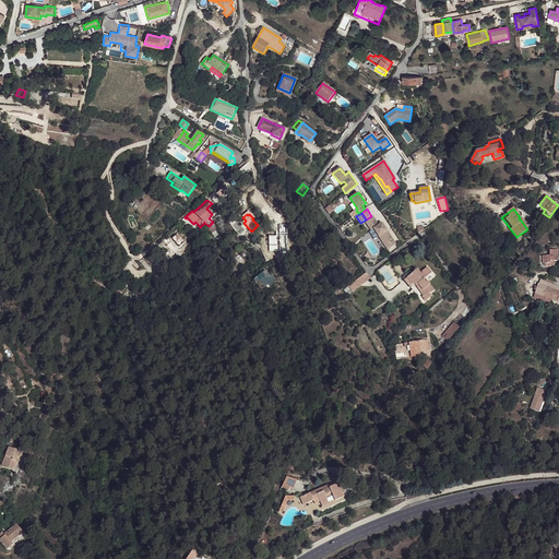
[(276,217),(283,226),(286,223),(280,215),(276,217)]
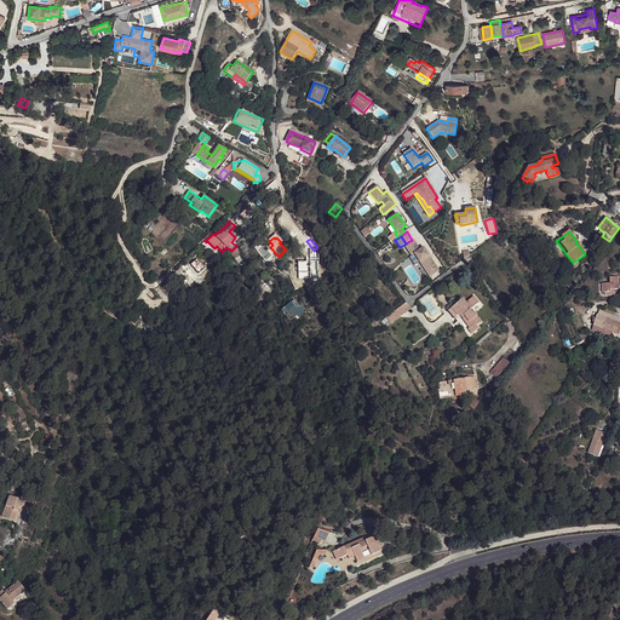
[(518,251),(528,256),(530,253),(534,254),(537,251),(521,242),(520,245),(512,240),(510,244),(518,251)]
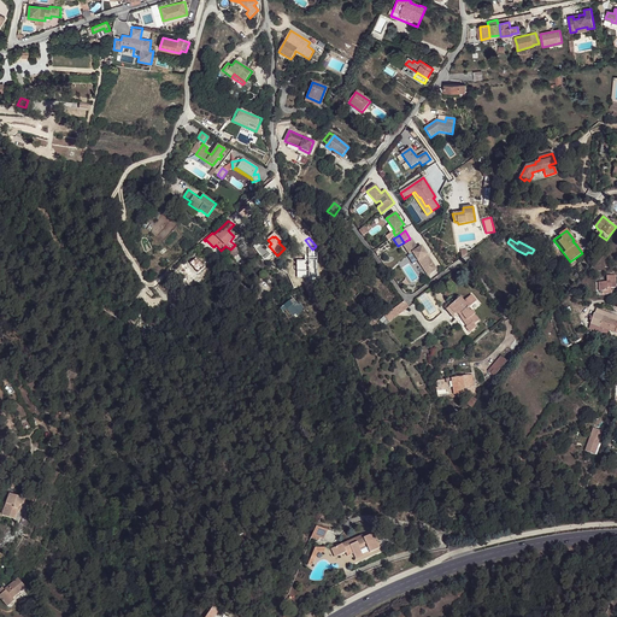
[(412,253),(428,275),(436,269),(422,246),(417,248),(412,240),(404,246),(410,254),(412,253)]
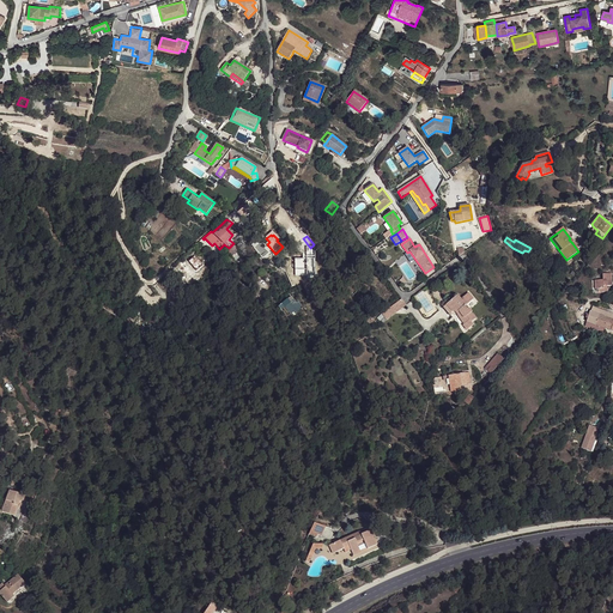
[(229,248),(228,249),(242,267),(247,263),(231,246),(229,248)]
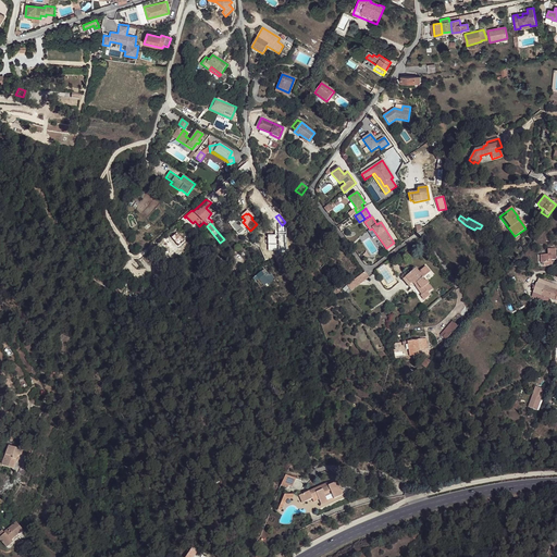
[(495,238),(494,230),(487,227),(485,230),(489,232),(489,233),(495,238)]
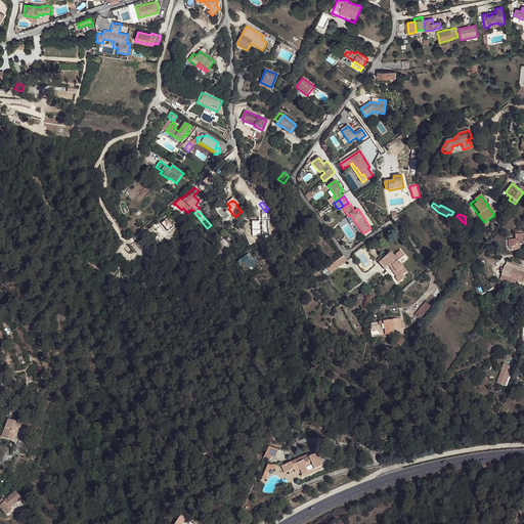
[(512,248),(512,250),(520,250),(520,245),(523,245),(523,234),(516,234),(516,239),(509,241),(510,248),(512,248)]
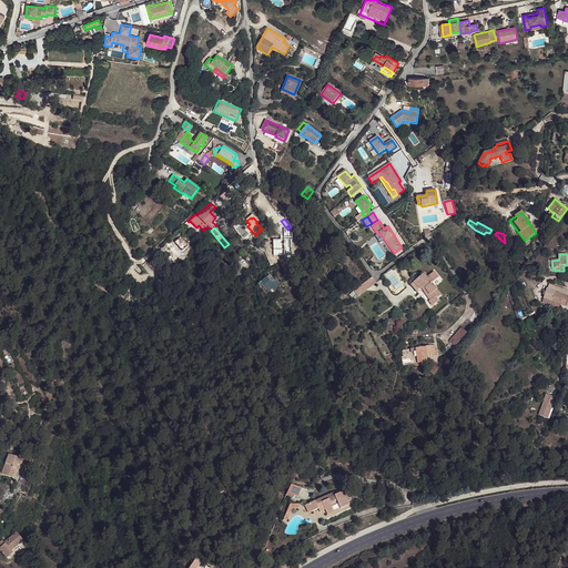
[(429,302),(433,306),(438,302),(436,298),(440,295),(437,291),(436,290),(437,290),(435,287),(434,286),(433,286),(430,284),(432,283),(438,277),(434,272),(428,276),(428,277),(427,279),(424,274),(413,283),(418,288),(425,290),(426,292),(425,292),(425,293),(430,301),(429,302)]
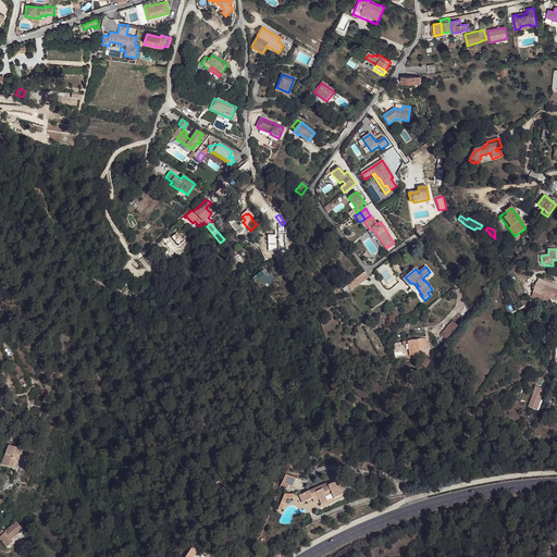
[(256,282),(262,288),(265,285),(267,286),(273,280),(273,279),(274,277),(271,274),(269,275),(264,270),(257,277),(259,280),(256,282)]
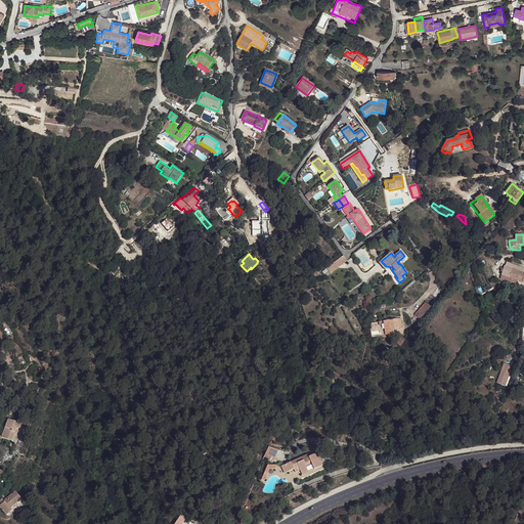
[(339,259),(343,264),(347,261),(344,256),(339,259)]
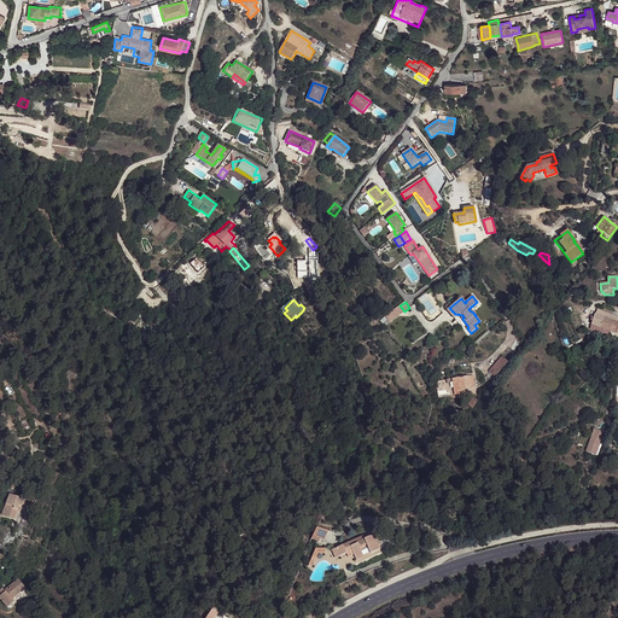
[(385,318),(390,324),(404,312),(400,305),(385,318)]
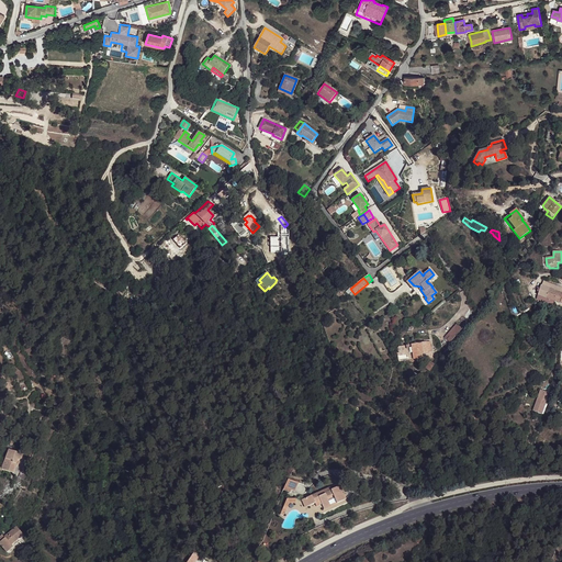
[(414,290),(416,293),(420,290),(420,289),(422,289),(420,287),(414,285),(408,280),(406,282),(413,290),(414,290)]
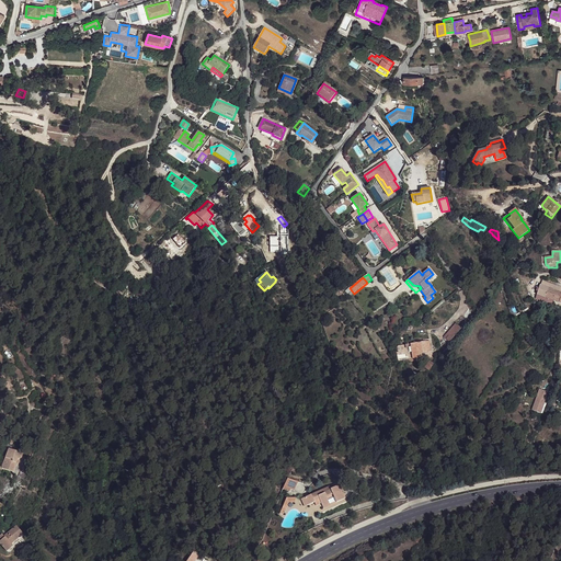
[(540,286),(536,299),(552,305),(554,301),(560,302),(560,288),(554,286),(542,282),(541,286),(540,286)]
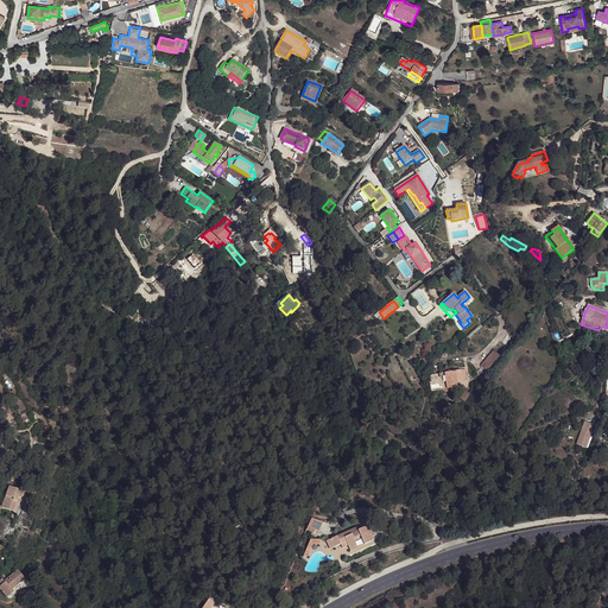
[(481,366),(487,371),(500,356),(494,350),(481,366)]
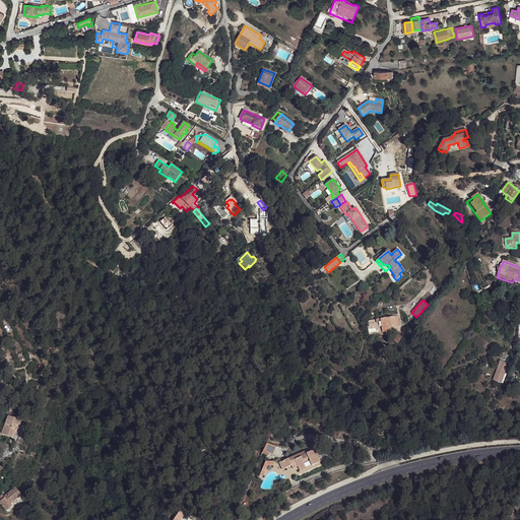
[(380,319),(382,333),(400,330),(398,316),(388,318),(383,319),(380,319)]
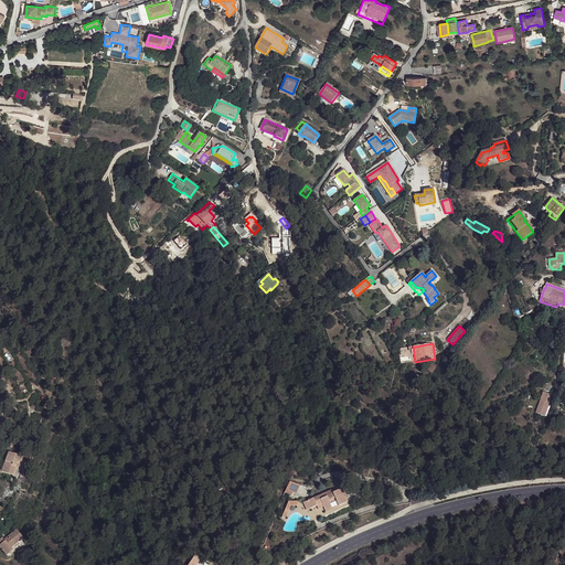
[(427,370),(432,373),(437,366),(433,363),(427,370)]
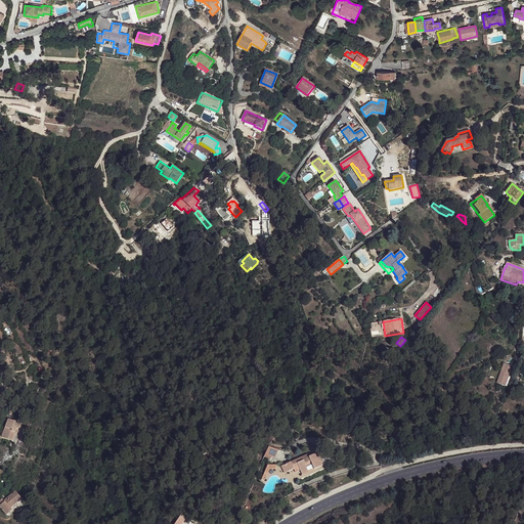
[(497,384),(506,386),(513,366),(505,364),(497,384)]
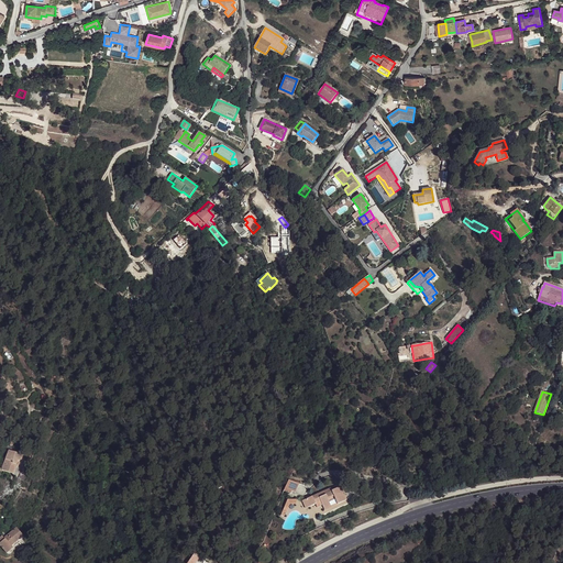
[(9,451),(1,470),(12,474),(15,465),(18,466),(19,462),(20,462),(22,455),(9,451)]
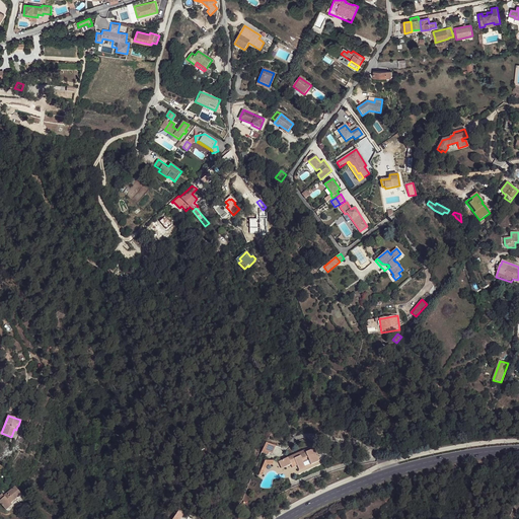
[(31,419),(26,417),(24,422),(23,421),(16,441),(22,444),(29,424),(31,419)]
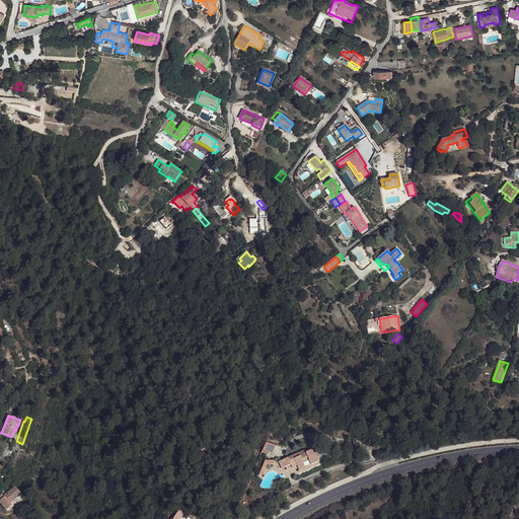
[(262,453),(268,455),(269,453),(272,454),(276,446),(266,443),(262,453)]
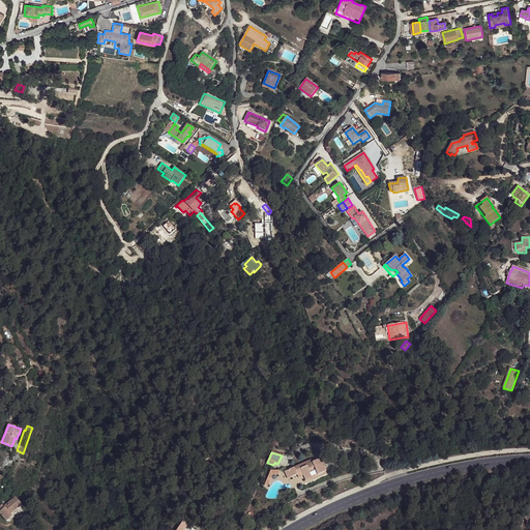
[(285,471),(288,478),(297,475),(302,472),(303,476),(305,480),(325,472),(319,460),(312,463),(306,465),(306,466),(300,469),(299,465),(285,471)]
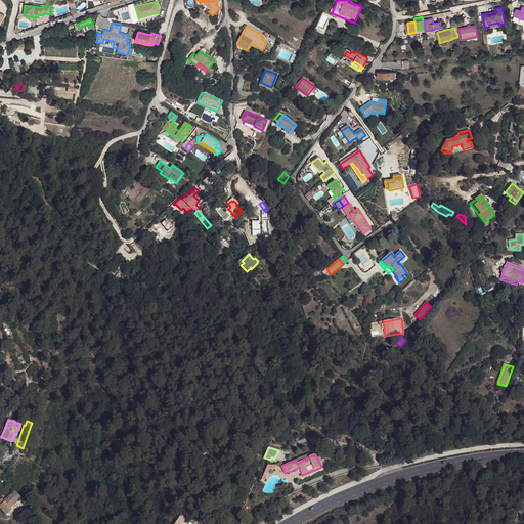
[(296,460),(297,464),(303,461),(303,460),(308,457),(307,454),(296,460)]
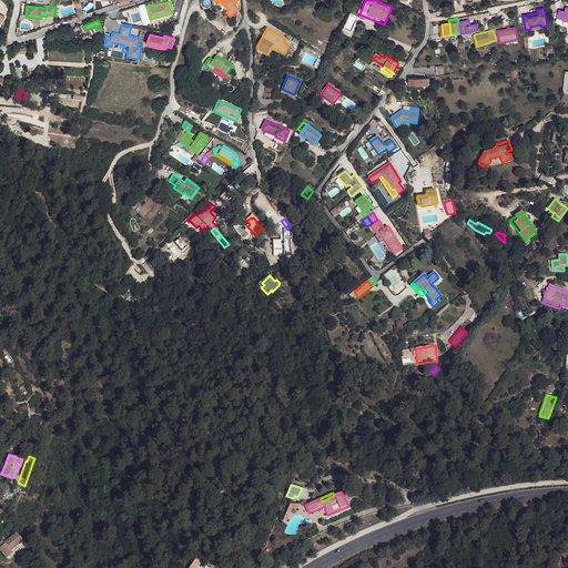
[(290,504),(283,520),(285,521),(286,520),(287,519),(286,518),(286,517),(288,518),(292,509),(298,509),(298,505),(290,504)]
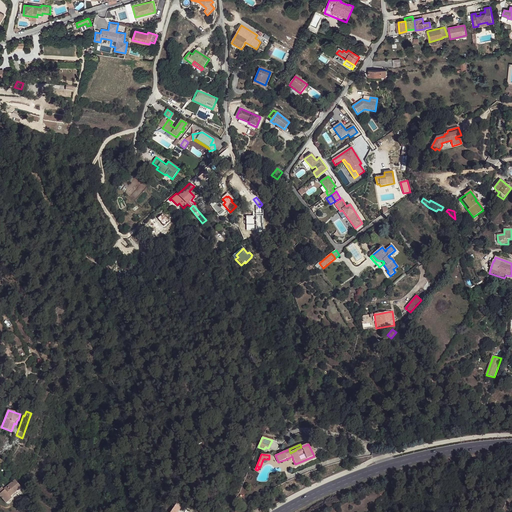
[(0,495),(6,503),(12,499),(10,496),(21,487),(15,480),(4,489),(2,487),(0,488),(0,495)]
